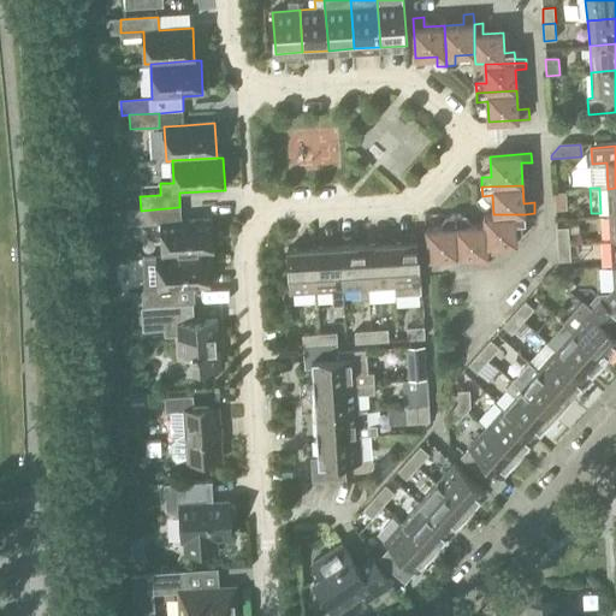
[(556,212),(569,211),(567,191),(555,193),(556,212)]
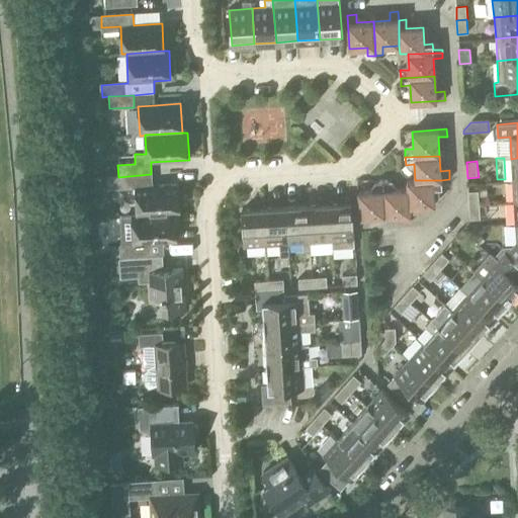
[(139,216),(174,212),(179,212),(177,184),(152,186),(151,174),(118,177),(107,177),(108,189),(137,188),(139,216)]
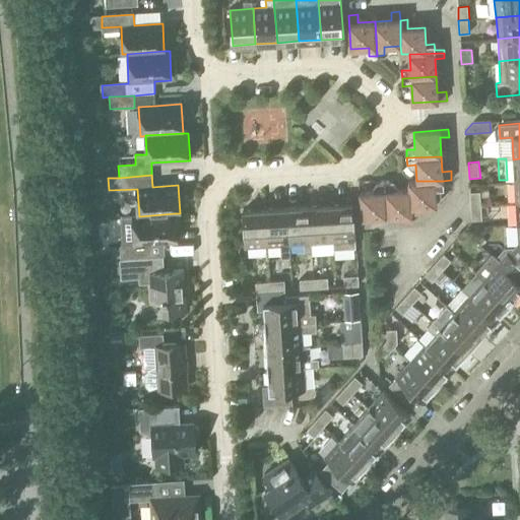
[(411,189),(412,214),(419,214),(418,205),(436,204),(435,188),(443,187),(443,181),(416,181),(408,182),(408,189),(411,189)]
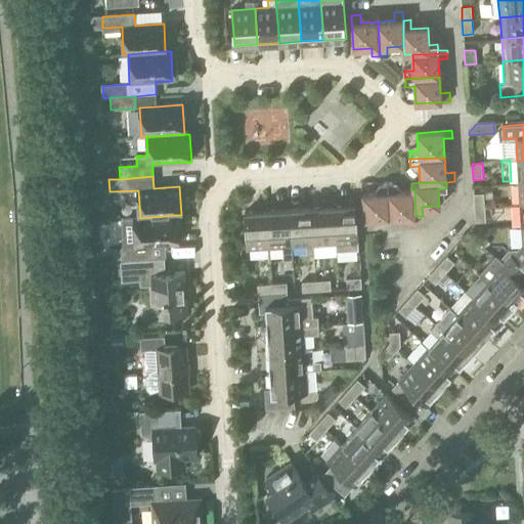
[(374,219),(390,218),(388,183),(379,184),(380,192),(363,194),(365,227),(374,227),(374,219)]
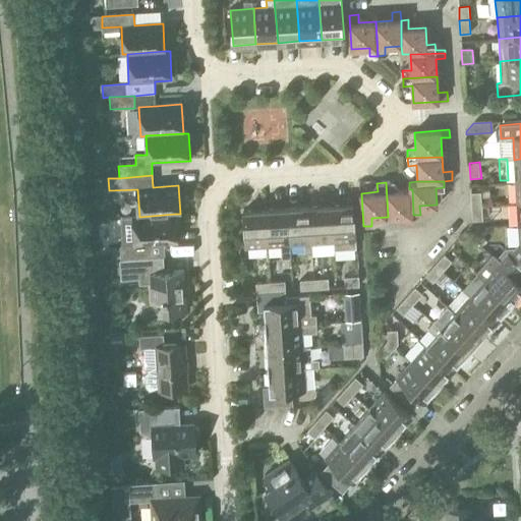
[(412,189),(409,189),(394,190),(394,182),(386,182),(388,217),(405,216),(406,225),(414,224),(413,215),(412,189)]
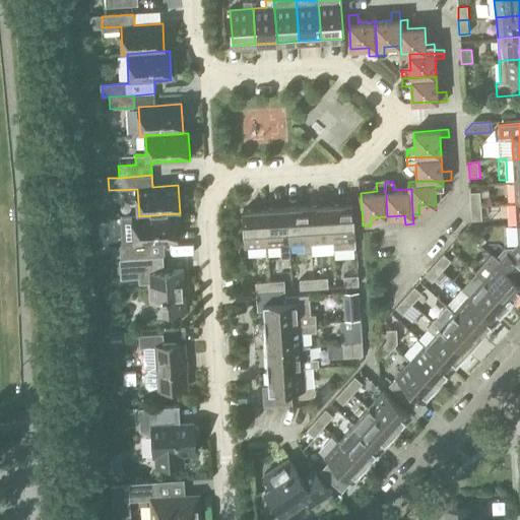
[(471,206),(482,205),(481,191),(470,191),(471,206)]
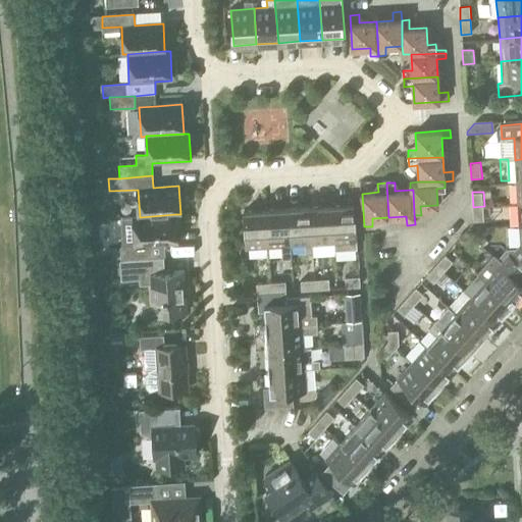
[(357,251),(356,241),(358,241),(355,205),(332,206),(335,243),(335,252),(357,251)]
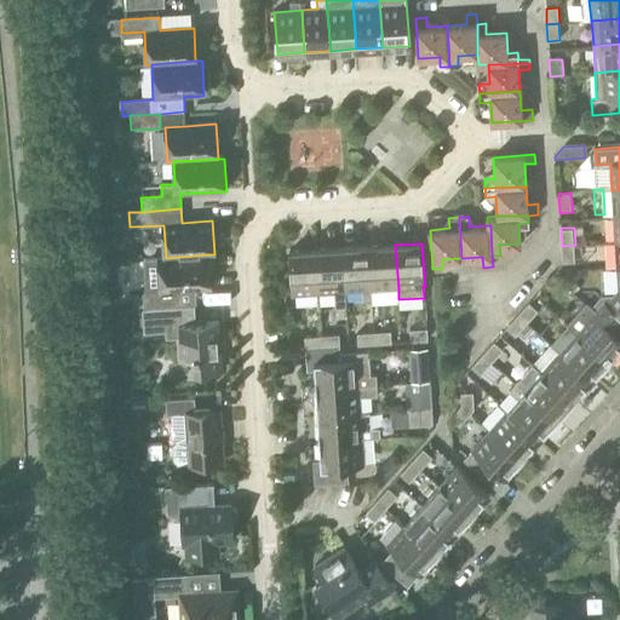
[(372,290),(399,288),(395,245),(369,247),(372,290)]
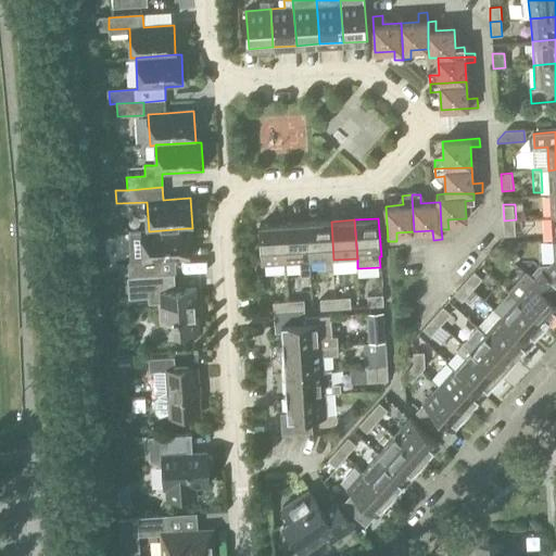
[(516,219),(504,220),(505,235),(517,234),(516,219)]
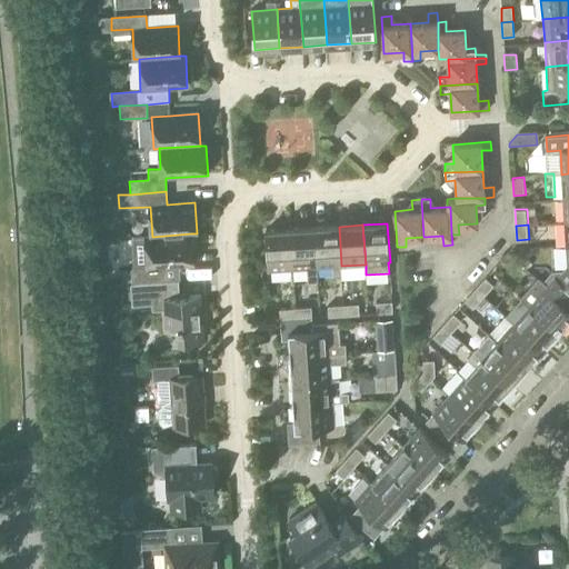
[(339,227),(315,228),(317,268),(333,267),(333,275),(341,273),(341,266),(339,227)]
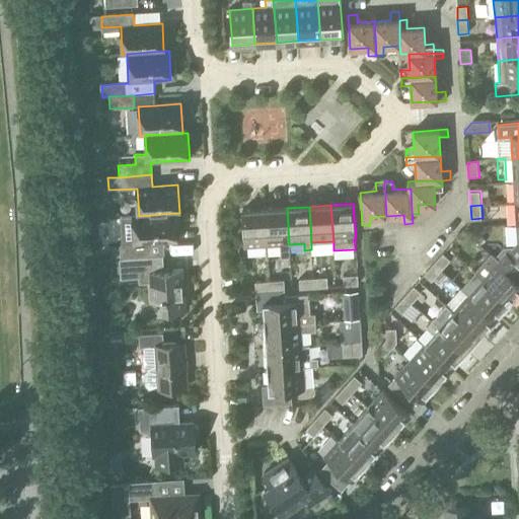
[(290,256),(289,244),(287,208),(265,210),(268,245),(280,244),(281,257),(290,256)]
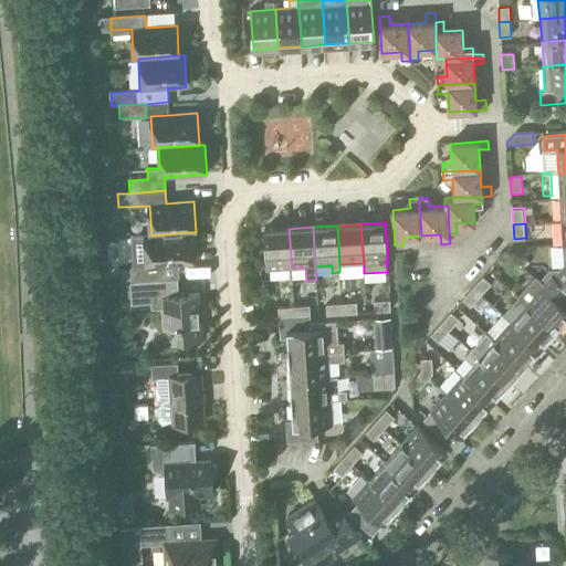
[(266,270),(292,268),(289,229),(264,230),(266,270)]
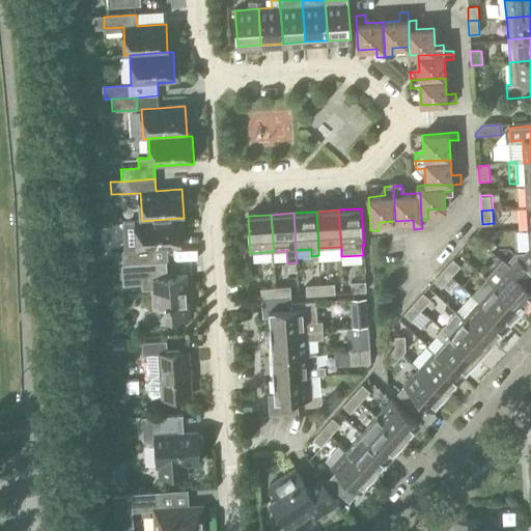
[(178,218),(142,221),(136,221),(137,250),(122,251),(122,261),(122,263),(152,262),(151,249),(180,247),(178,218)]
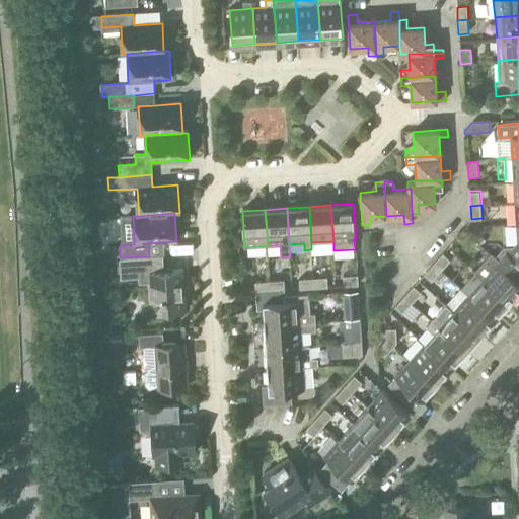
[(518,224),(516,225),(518,246),(509,256),(518,266),(518,224)]
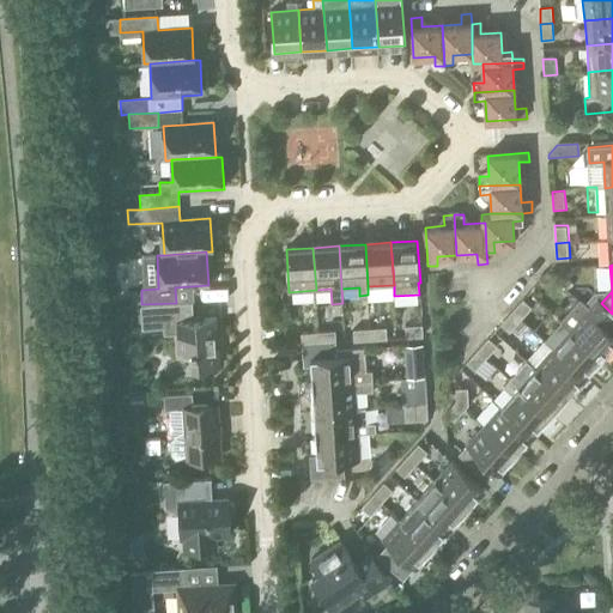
[(141,290),(131,291),(131,303),(141,302),(141,290)]
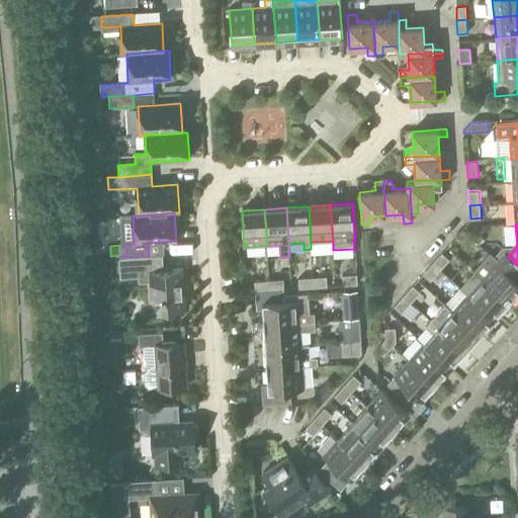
[(490,255),(475,272),(508,301),(517,290),(517,265),(508,256),(503,252),(496,260),(490,255)]
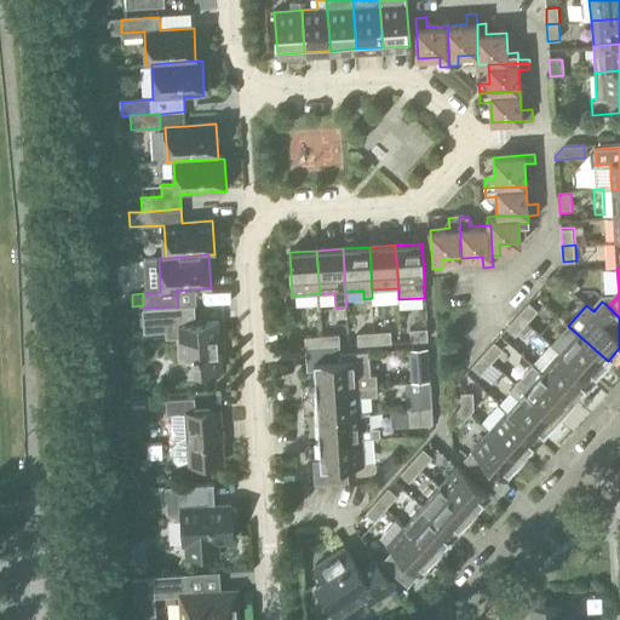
[(516,315),(526,323),(538,311),(527,303),(516,315)]
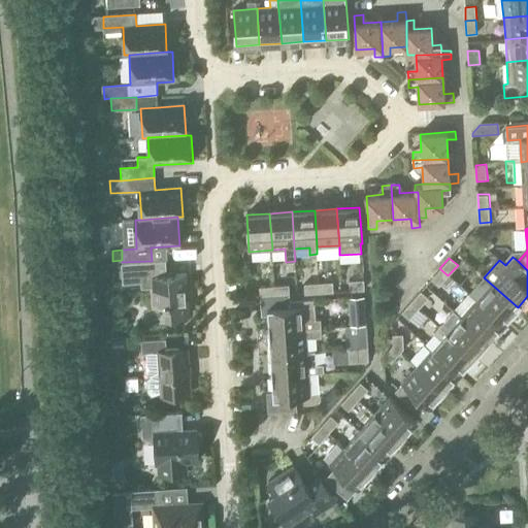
[(166,276),(165,262),(139,263),(141,289),(152,289),(153,304),(164,303),(165,319),(189,318),(187,275),(166,276)]
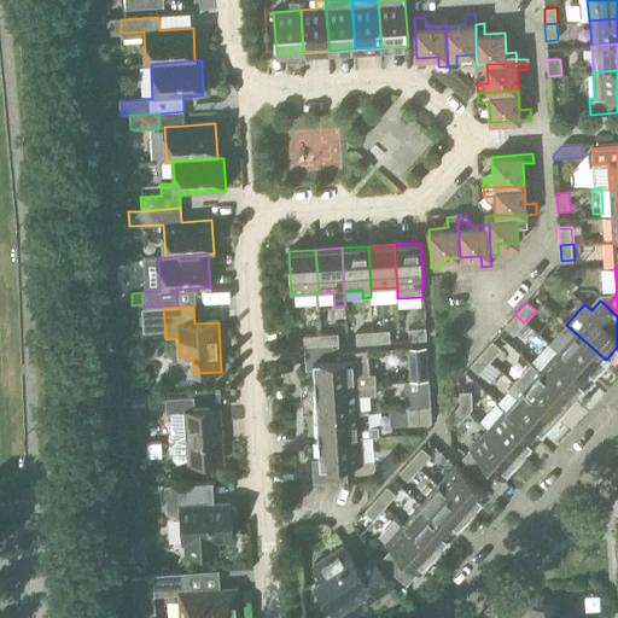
[(513,334),(524,322),(514,314),(503,326),(513,334)]
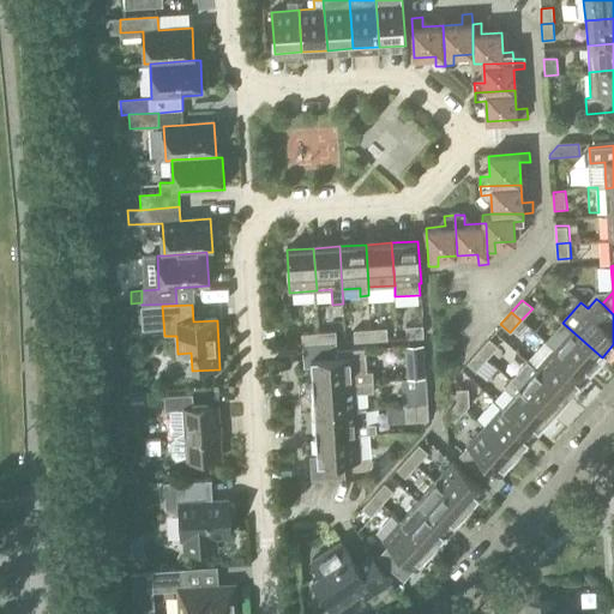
[(585,378),(602,357),(563,323),(546,342),(553,348),(585,378)]
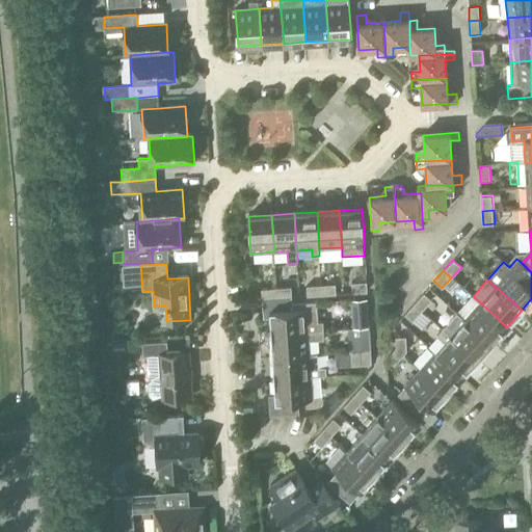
[(366,284),(352,285),(353,294),(367,293),(366,284)]
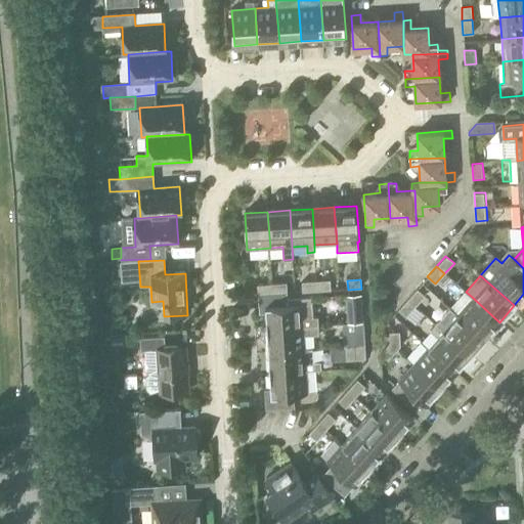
[(316,281),(317,292),(331,291),(331,280),(316,281)]
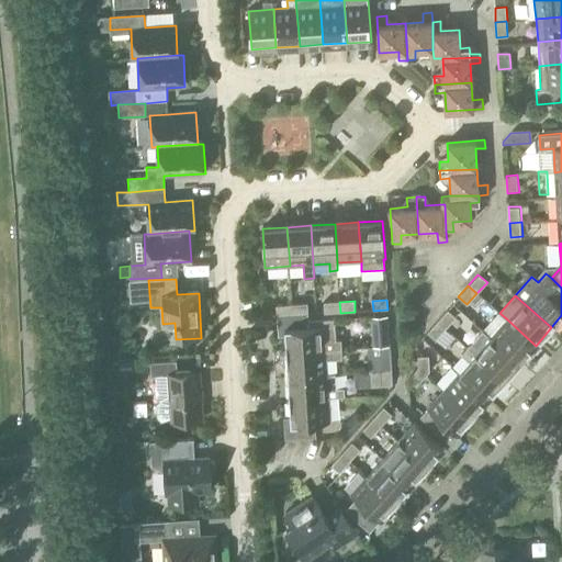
[(325,313),(340,313),(339,302),(324,303),(325,313)]
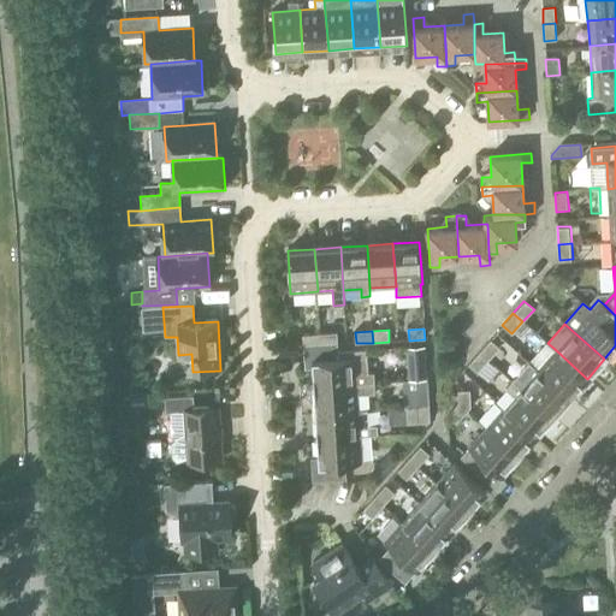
[(320,335),(321,345),(337,345),(336,333),(320,335)]
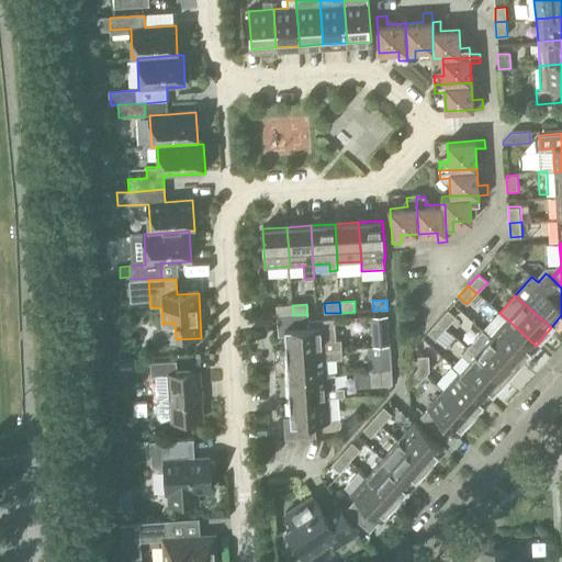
[(293,315),(292,305),(277,306),(277,316),(293,315)]
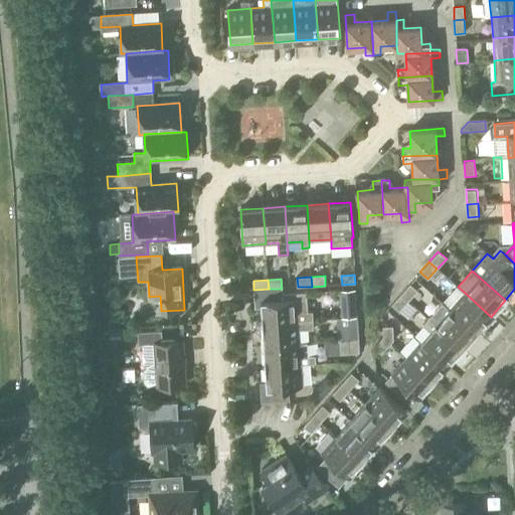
[(400,294),(407,301),(416,291),(409,285),(400,294)]
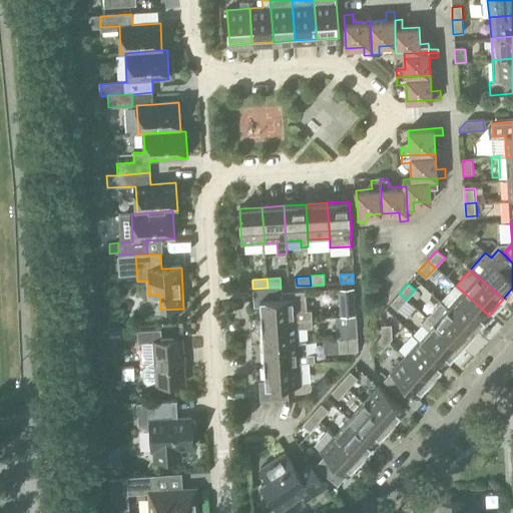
[(261,322),(312,319),(312,311),(307,312),(306,291),(281,293),(281,288),(268,288),(252,289),(253,302),(260,301),(261,322)]
